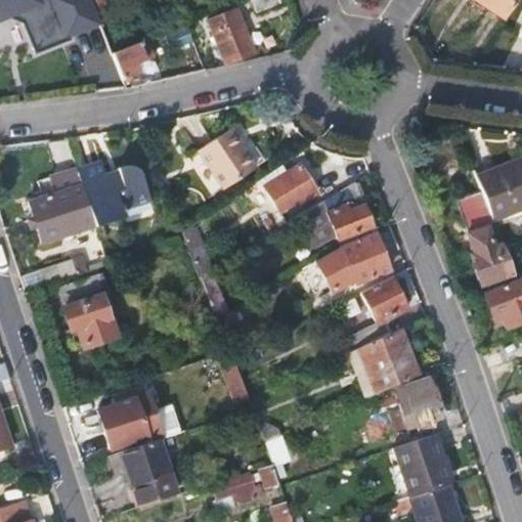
[(70,36),(101,22),(92,0),(0,0),(0,19),(7,16),(24,23),(37,54),(71,39),(70,36)]
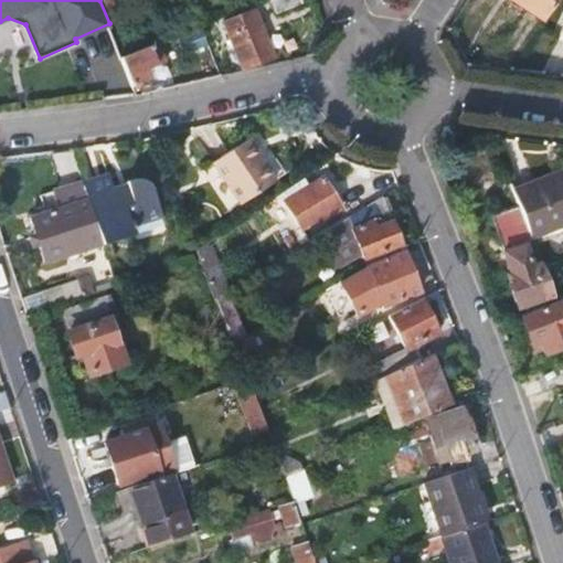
[(275,0),(278,9),(301,0),(275,0)]
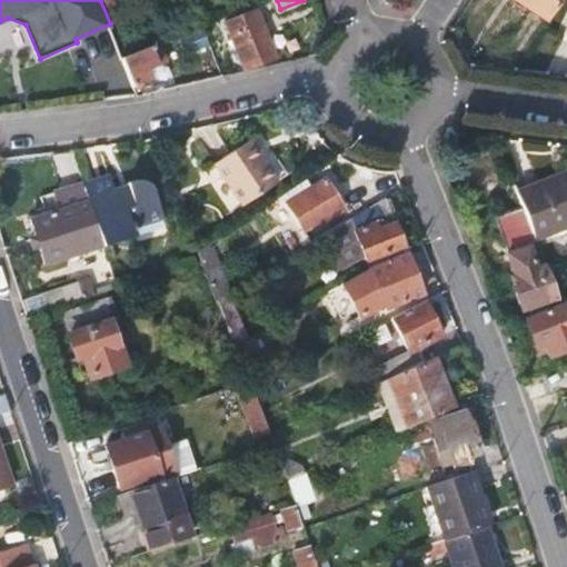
[(524,0),(548,17),(559,0),(524,0)]
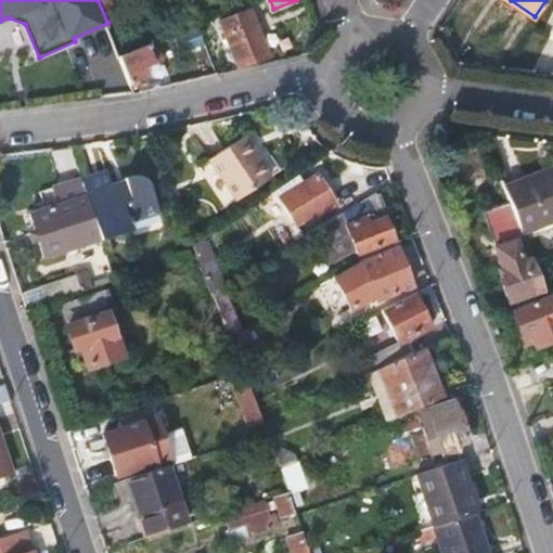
[(222,18),(240,65),(271,55),(253,8),(222,18)]
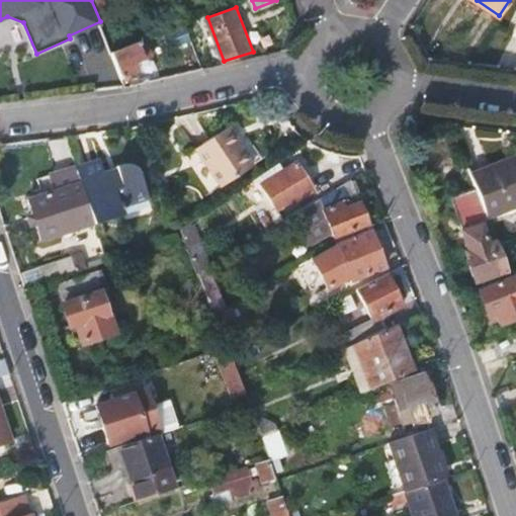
[(112,53),(123,78),(129,75),(136,73),(141,71),(138,63),(148,59),(140,41),(112,53)]
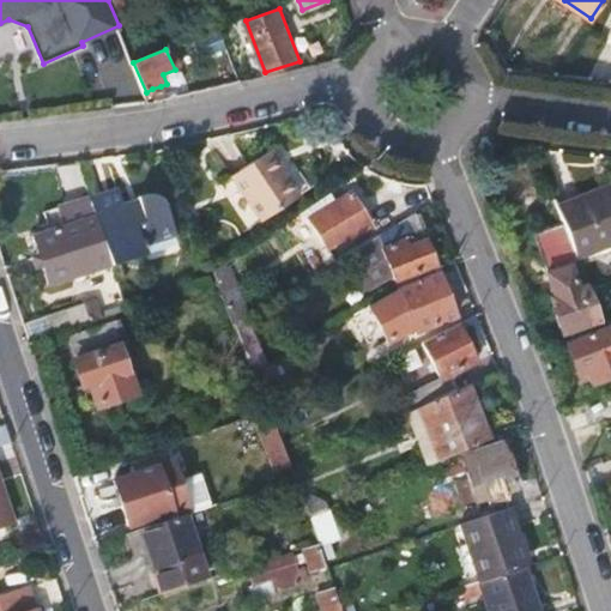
[(270,150),(233,174),(261,219),(300,195),(270,150)]
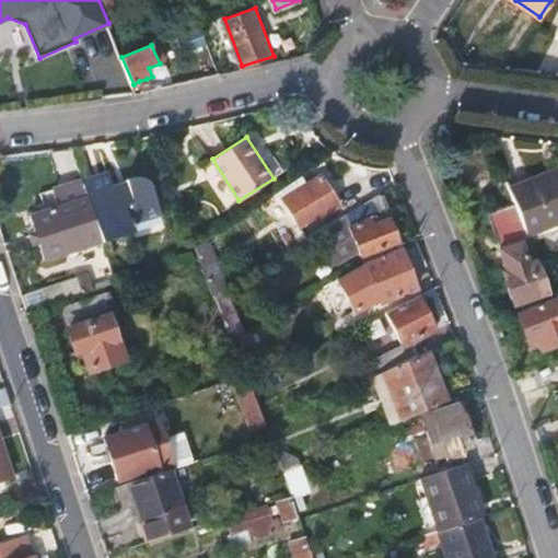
[(557,169),(510,187),(515,200),(527,231),(557,219),(557,169)]
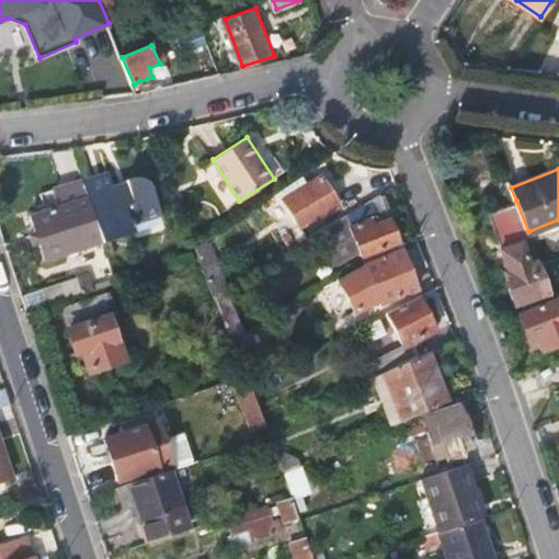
[(87,193),(102,239),(134,229),(132,224),(162,213),(153,187),(151,184),(148,181),(144,179),(138,177),(133,178),(126,180),(128,184),(115,189),(110,171),(82,179),(87,193)]
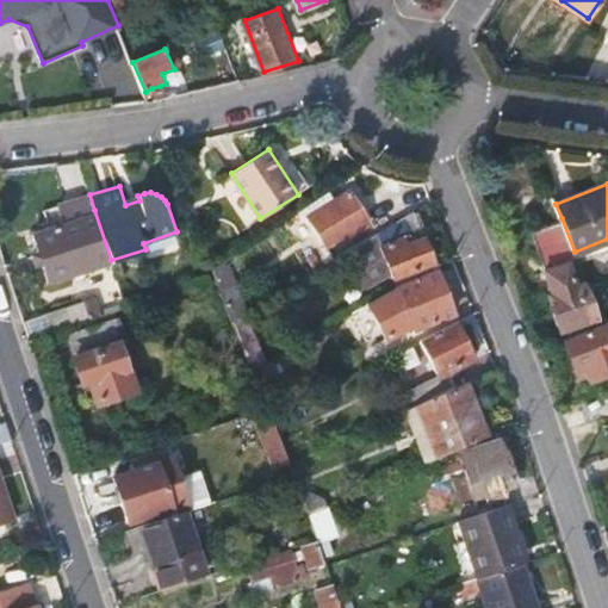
[(308,216),(327,247),(349,233),(352,236),(370,225),(349,192),(328,204),(322,196),(314,202),(318,210),(308,216)]
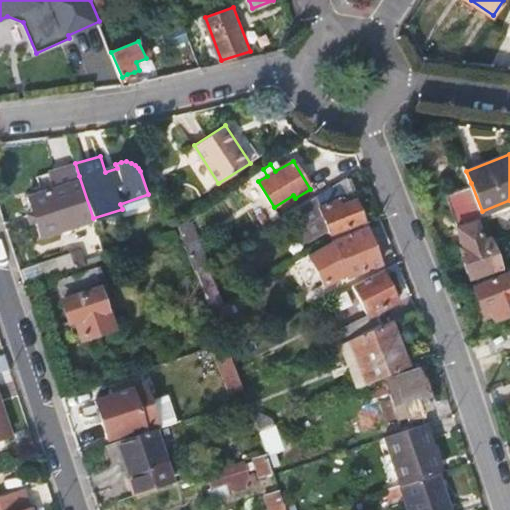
[(28,193),(42,234),(76,222),(93,218),(79,176),(28,193)]
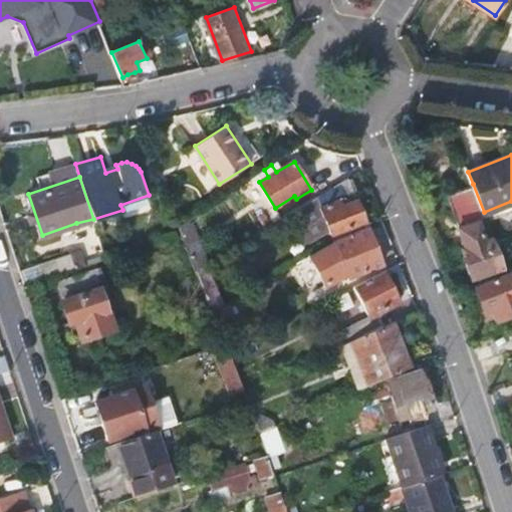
[(348,179),(297,210),(303,224),(305,224),(312,240),(329,231),(331,235),(364,222),(357,202),(343,208),(341,203),(355,197),(354,194),(358,193),(352,180),(349,181),(348,179)]
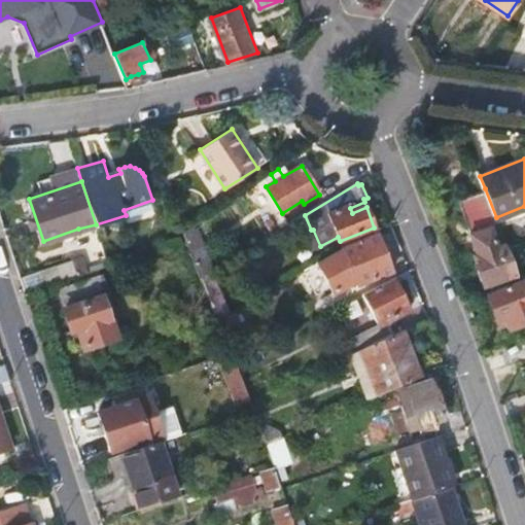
[(460,198),(481,252),(474,254),(479,268),(482,266),(489,283),(518,272),(496,217),(485,188),(460,198)]
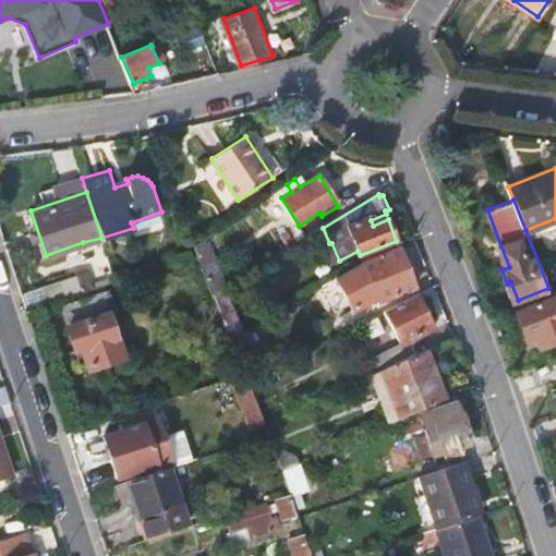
[(378,298),(379,302),(415,288),(400,246),(364,262),(353,268),(337,277),(357,312),(378,298)]
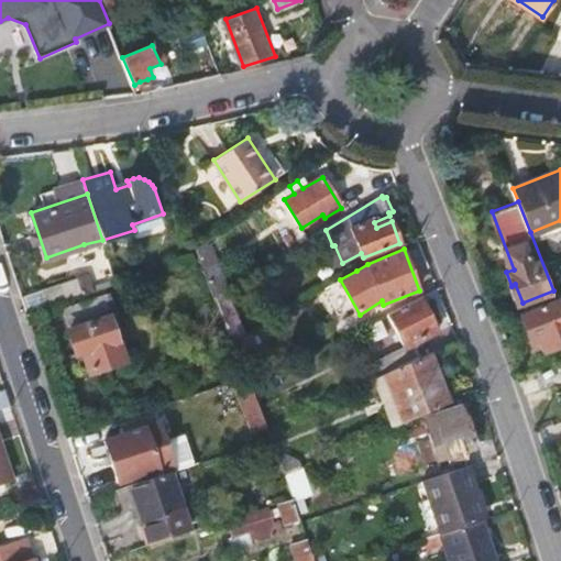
[(204,267),(216,296),(230,287),(222,272),(218,274),(211,263),(204,267)]
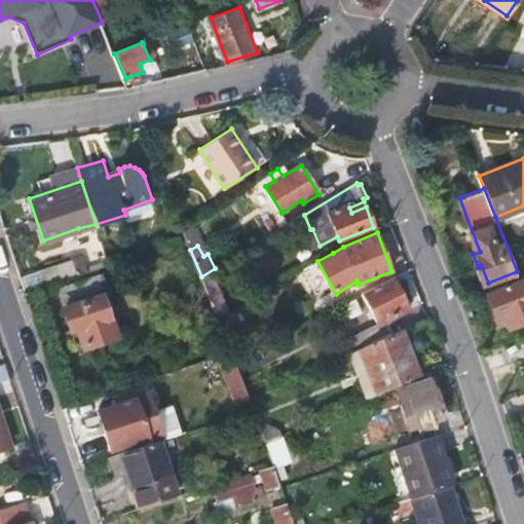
[(41,268),(46,286),(79,275),(73,257),(41,268)]
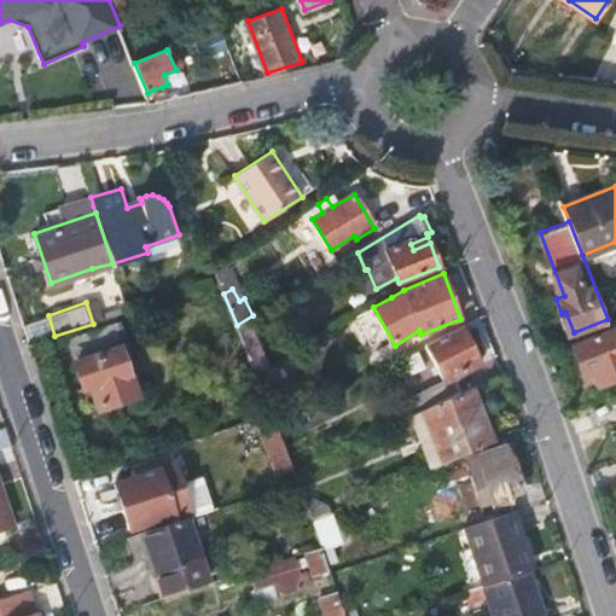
[(122,320),(68,338),(83,385),(92,383),(100,407),(137,395),(122,347),(129,344),(122,320)]
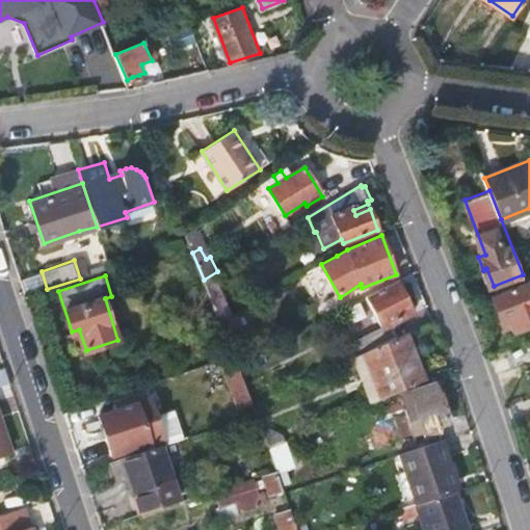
[(367,296),(382,326),(371,333),(377,346),(408,332),(417,327),(411,315),(415,313),(398,280),(367,296)]
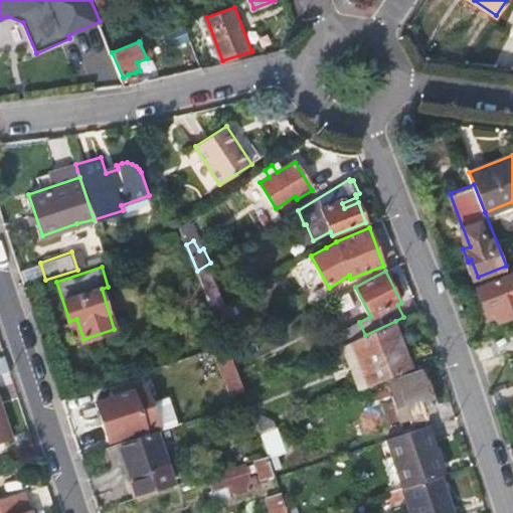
[(512,272),(478,286),(485,305),(492,301),(501,322),(512,317),(512,272)]
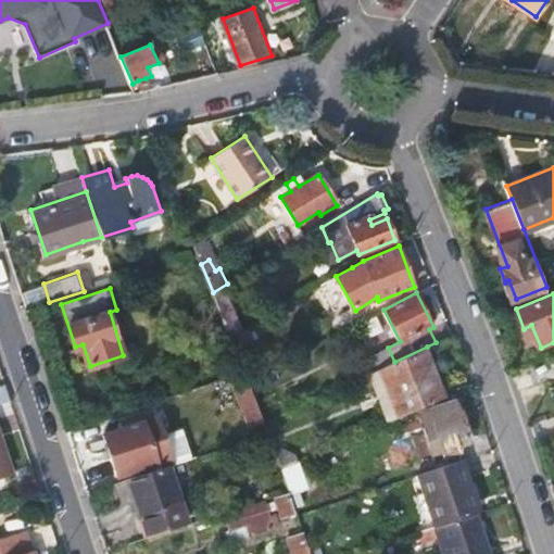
[(379,369),(400,416),(445,398),(427,347),(394,362),(379,369)]
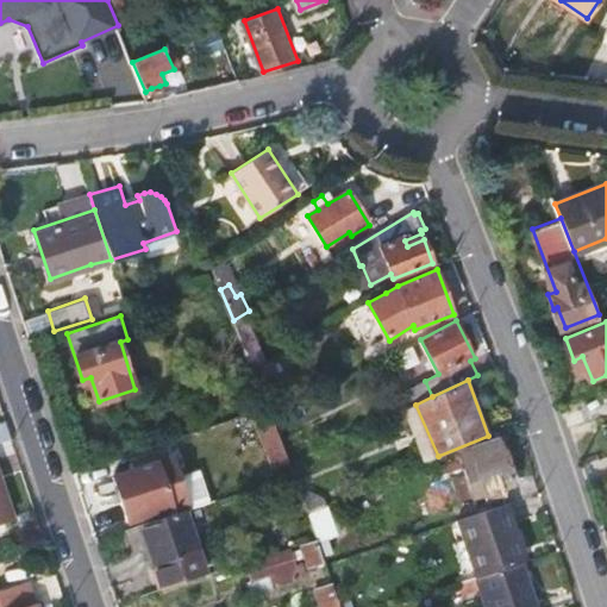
[(255,417),(269,454),(285,449),(271,414),(270,412),(255,417)]
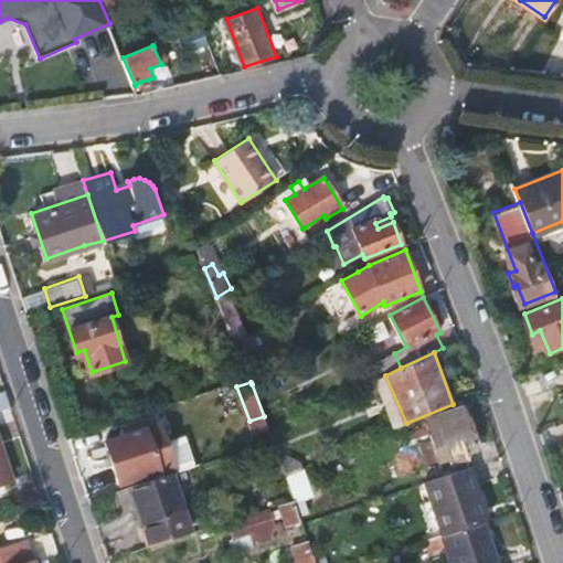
[(0,388),(0,406),(13,403),(7,385),(0,388)]
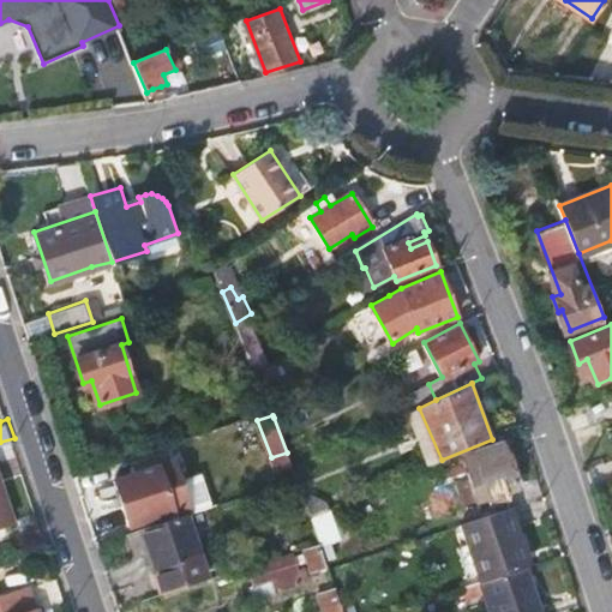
[(504,444),(466,456),(472,477),(459,480),(467,504),(520,487),(504,444)]
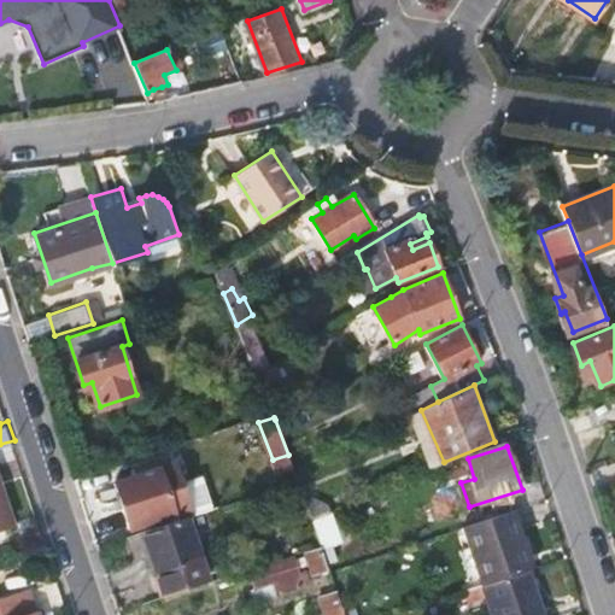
[(116,481),(130,528),(174,514),(176,520),(187,516),(192,515),(174,463),(164,467),(162,458),(134,468),(136,474),(116,481)]
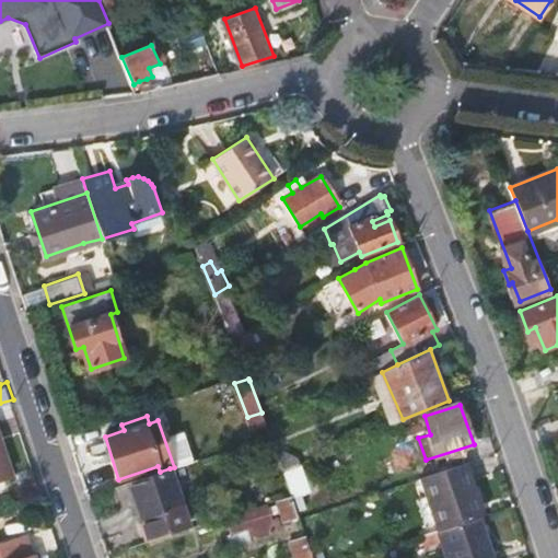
[(0,438),(0,476),(11,473),(0,438)]
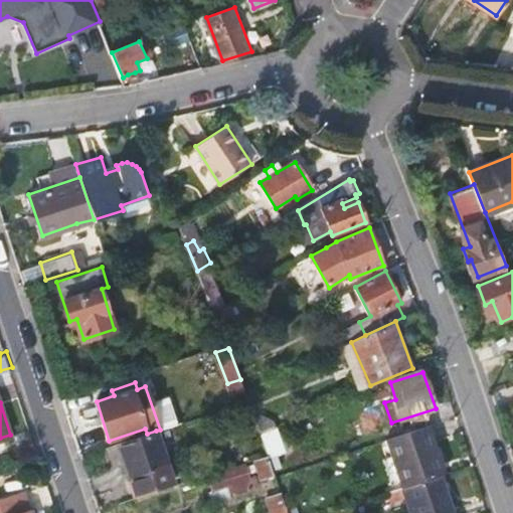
[(263,432),(268,448),(283,442),(277,425),(263,432)]
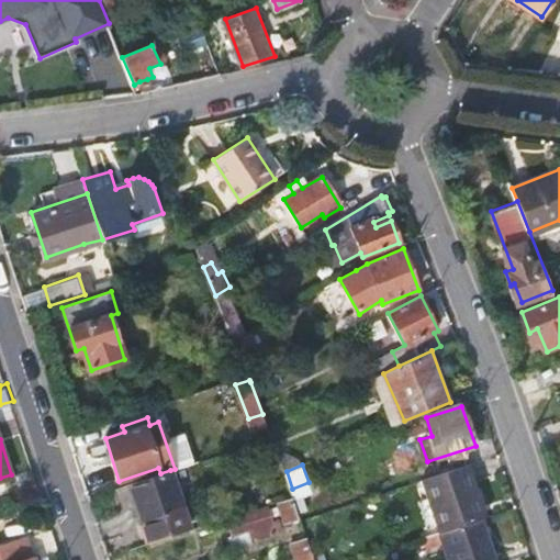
[(423,481),(440,533),(481,518),(485,517),(469,466),(423,481)]
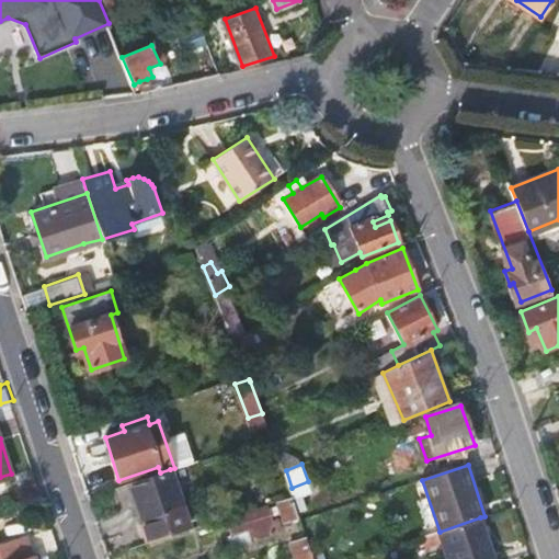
[(128,483),(148,542),(190,527),(170,469),(160,472),(128,483)]
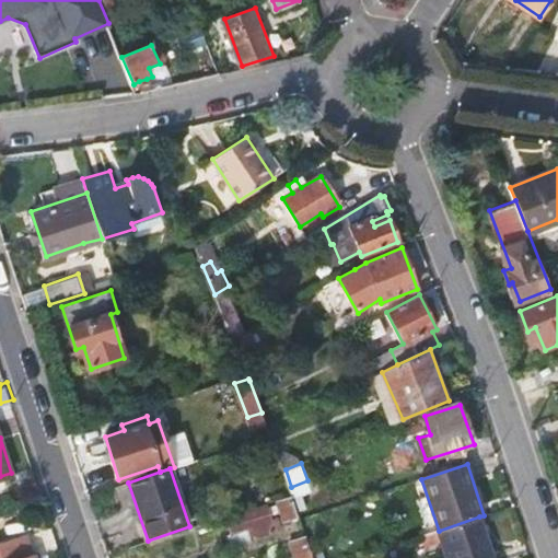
[(290,498),(277,502),(283,521),(298,516),(290,498)]
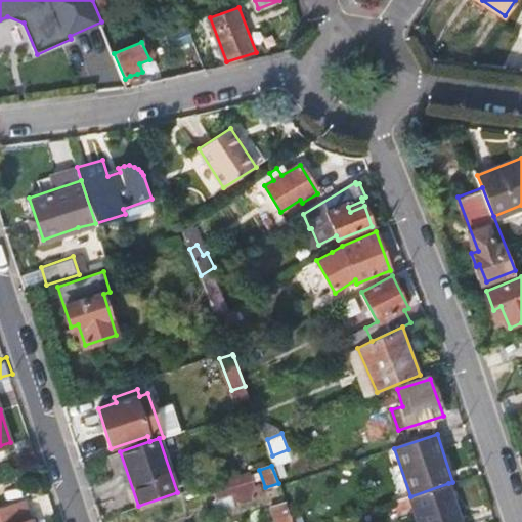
[(250,473),(211,485),(216,499),(232,494),(236,505),(263,496),(258,483),(254,485),(250,473)]
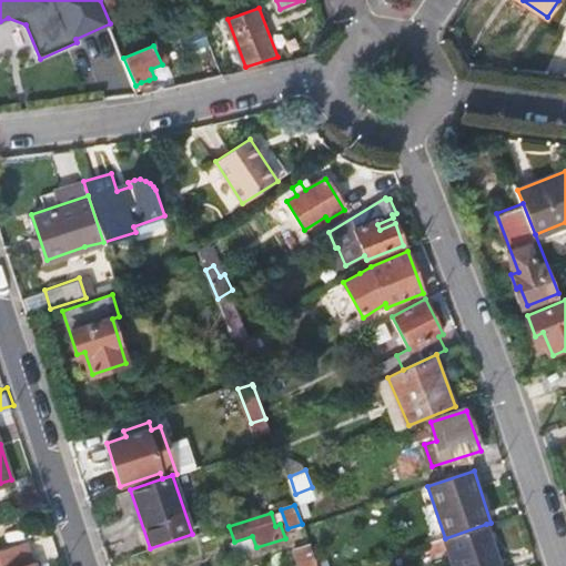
[(0,565),(34,565),(20,523),(0,528),(0,565)]
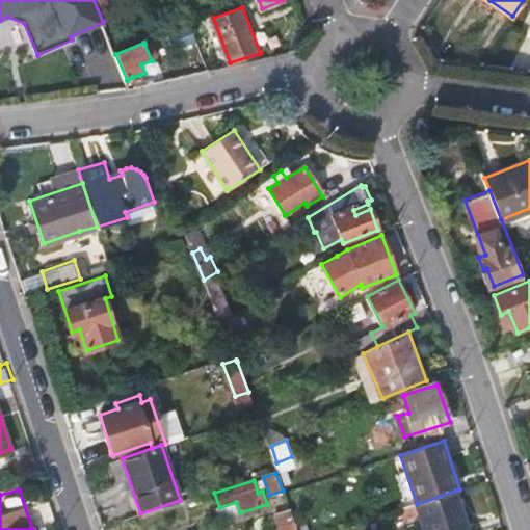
[(468,529),(455,491),(417,504),(425,529),(468,529)]
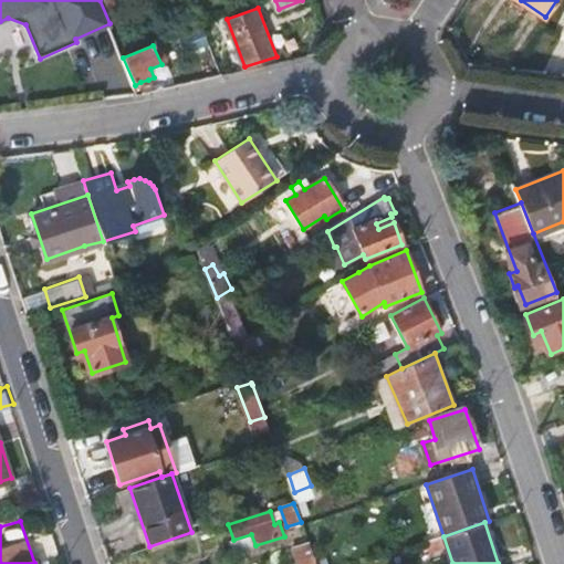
[(295,546),(301,562),(315,557),(310,541),(295,546)]
